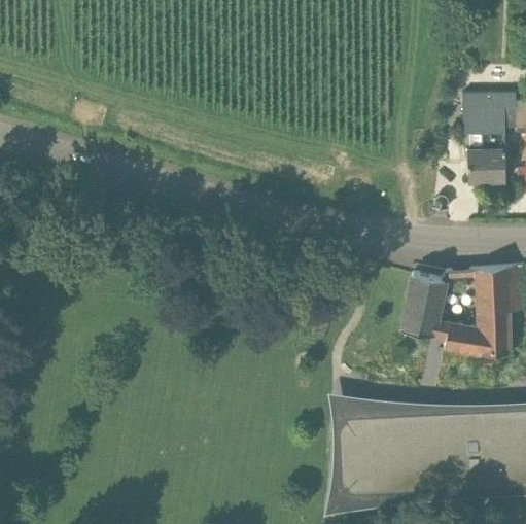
[(463,95),(463,135),(483,134),(483,151),(467,151),(468,183),(506,183),(505,129),(525,129),(524,102),(517,102),(517,94),(463,95)]
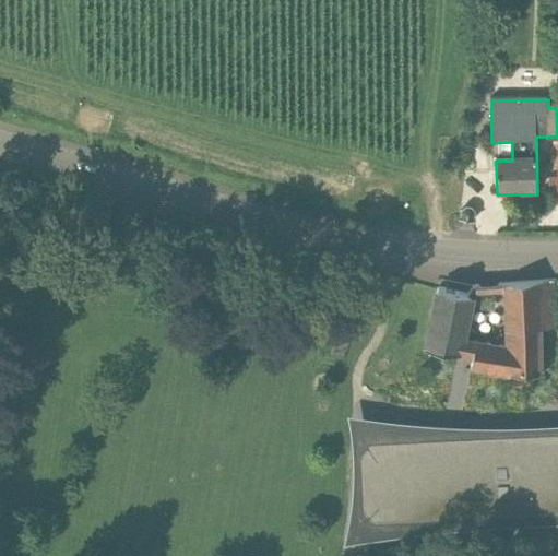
[(462,212),(461,222),(475,224),(476,214),(473,209),(466,209),(462,212)]
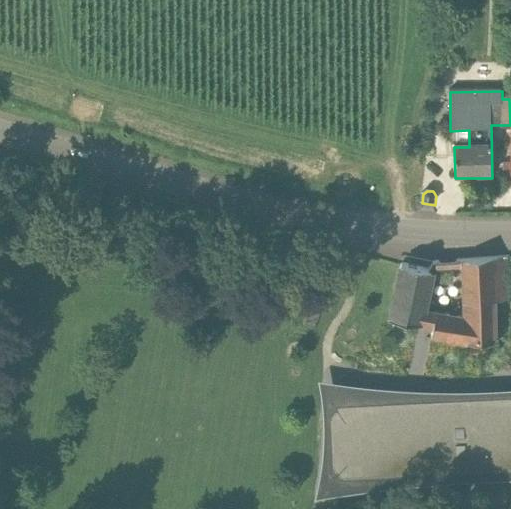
[(497,344),(497,321),(496,302),(507,302),(506,259),(461,262),(464,317),(429,311),(437,273),(429,272),(402,266),(399,265),(399,269),(389,321),(390,321),(434,329),(432,339),(467,345),(497,344)]
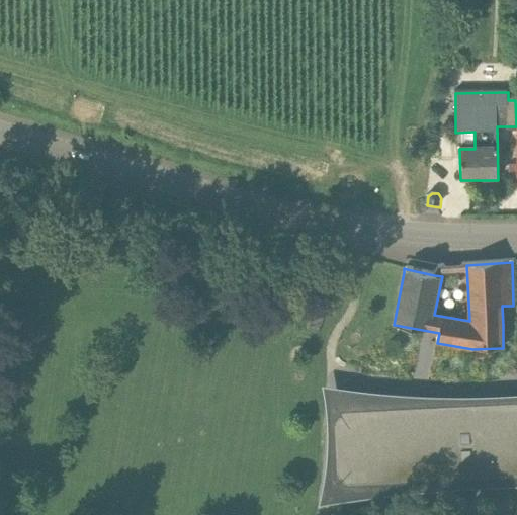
[(516,404),(350,413),(347,414),(344,415),(341,417),(338,419),(336,422),(334,425),(333,429),(335,471),(335,474),(336,477),(337,479),(339,482),(341,483),(343,485),(346,486),(348,487),(351,487),(516,479),(516,404)]
